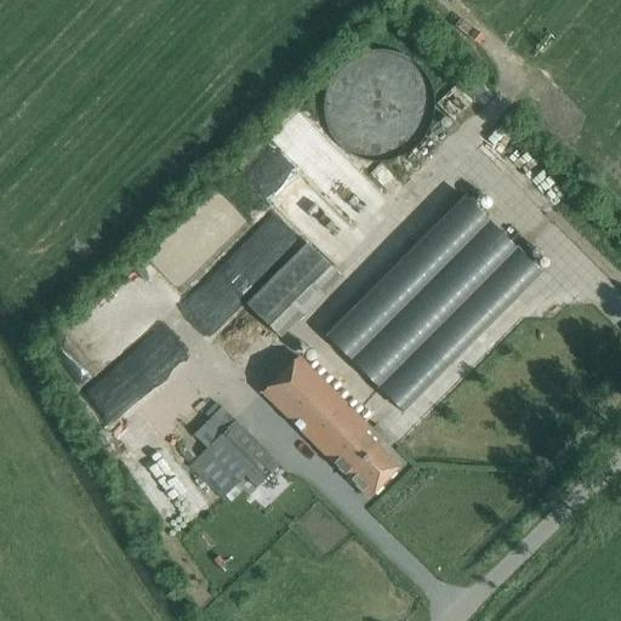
[(360,159),(380,163),(399,159),(416,151),(428,136),(436,118),(437,98),(429,80),(419,64),(402,53),(382,50),(363,52),(348,60),(335,72),(328,87),(324,103),(325,120),(332,136),(343,149),(360,159)]
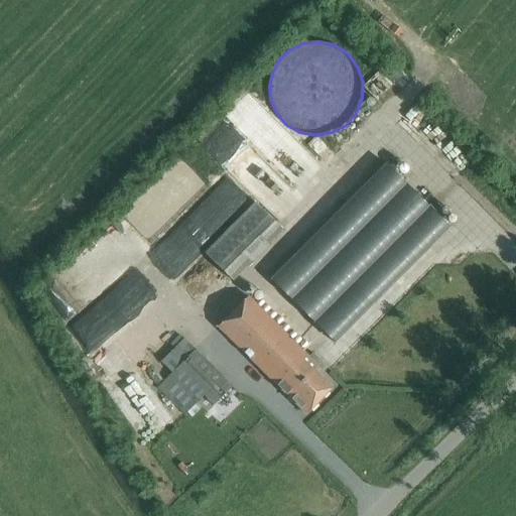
[(248,91),(224,107),(232,118),(256,101),(248,91)]
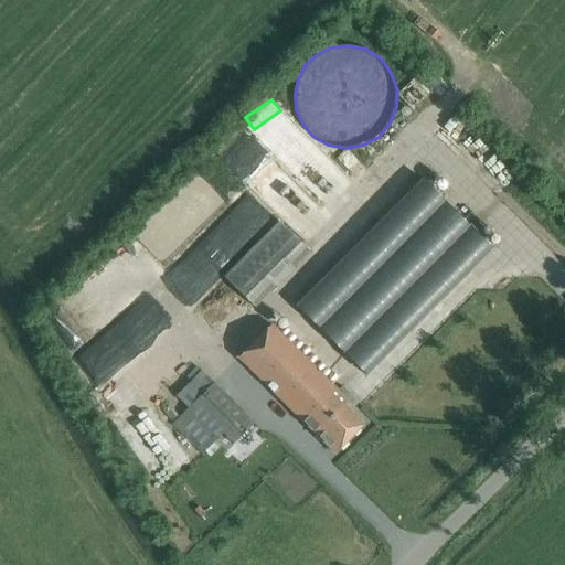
[(422,179),(296,306),(365,375),(491,248),(422,179)]
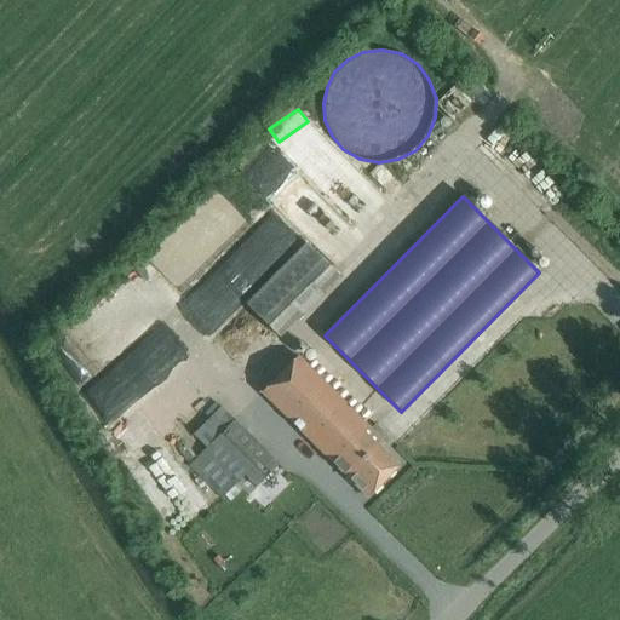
[(305,244),(246,305),(279,337),(339,276),(305,244)]
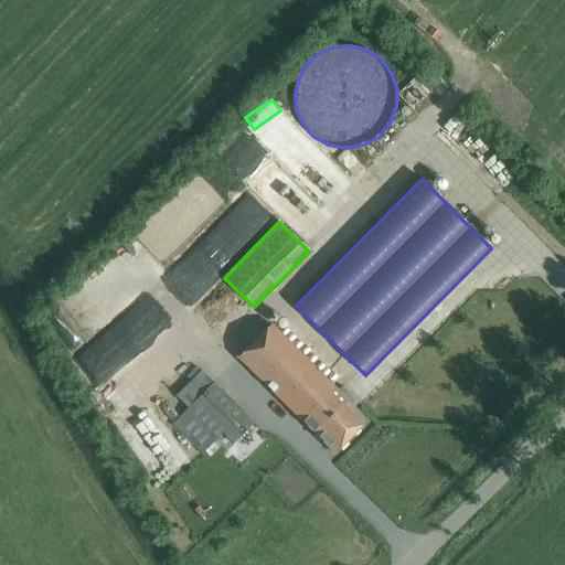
[(96,288),(48,322),(89,383),(152,340),(129,306),(115,316),(96,288)]
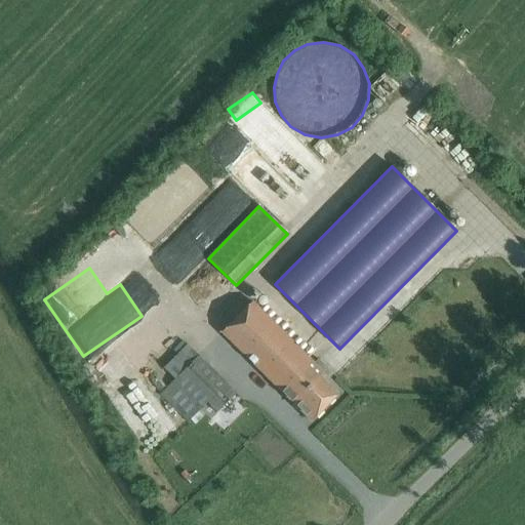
[(322,373),(251,301),(220,332),(310,421),(335,396),(318,377),(322,373)]
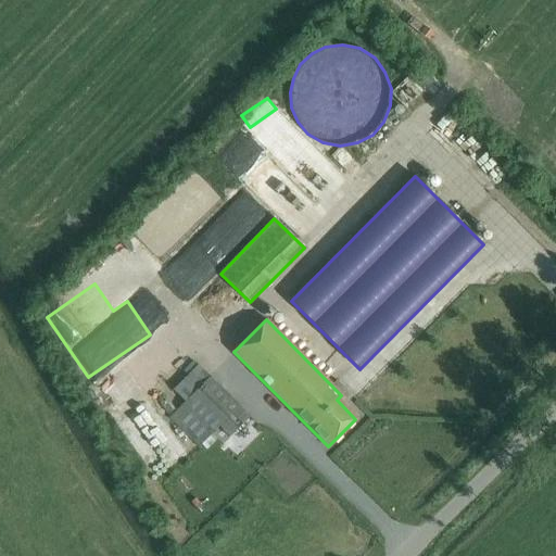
[(149,394),(166,380),(140,349),(123,363),(149,394)]
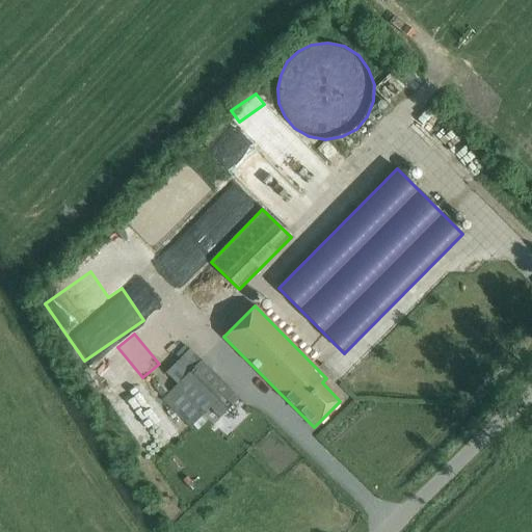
[(238,398),(201,361),(184,345),(174,355),(178,360),(164,373),(176,384),(161,400),(189,428),(192,425),(197,430),(207,421),(202,416),(210,407),(219,418),(238,398)]
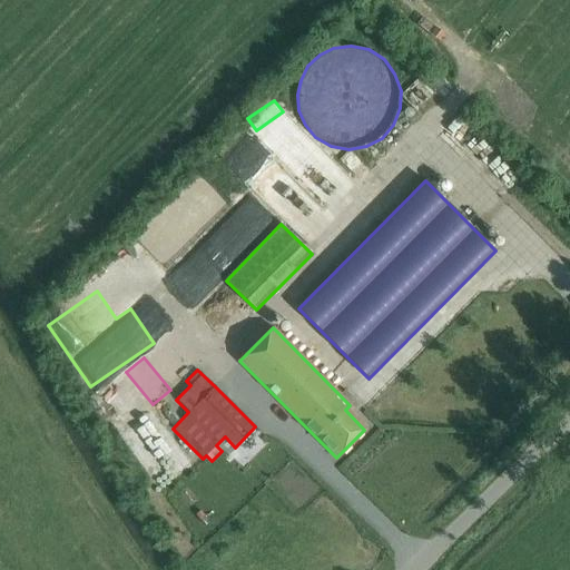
[(95,397),(166,484),(187,467),(116,380),(95,397)]
